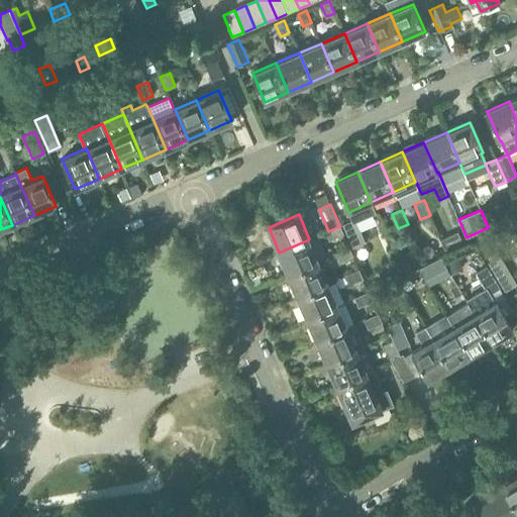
[(352,248),(353,248),(365,243),(354,221),(343,226),(352,248)]
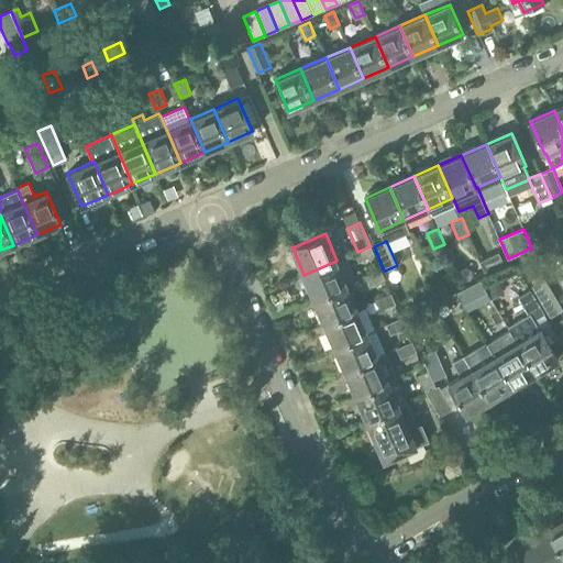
[(357,252),(356,252),(360,262),(374,255),(371,246),(357,252)]
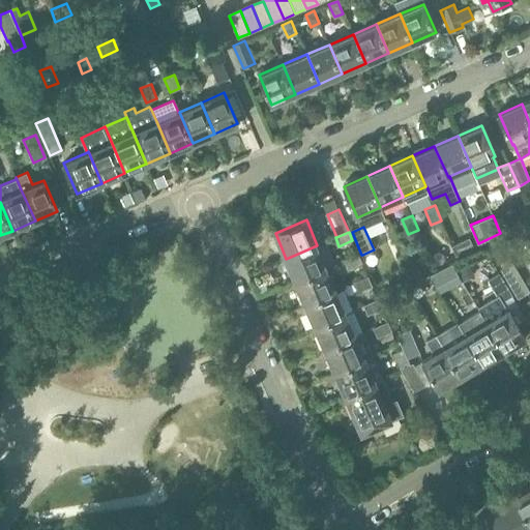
[(474,247),(469,237),(451,245),(457,256),(474,247)]
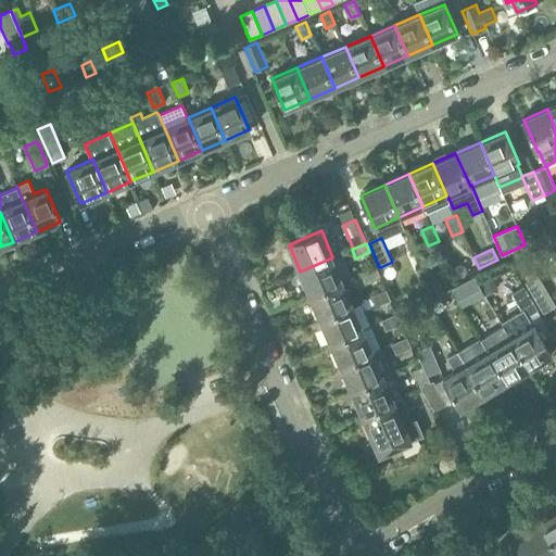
[(311,295),(343,280),(332,257),(300,272),(311,295)]
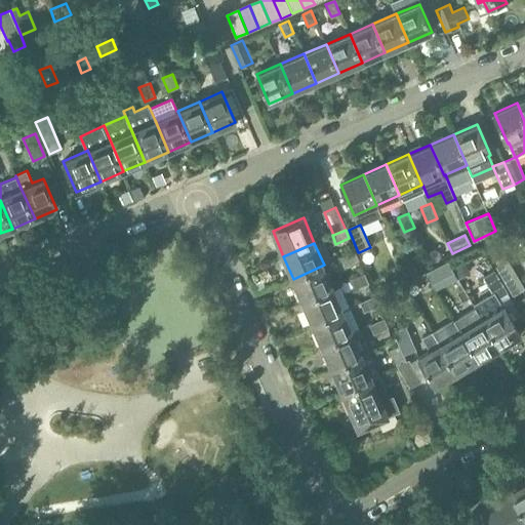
[(347,267),(359,261),(355,251),(342,257),(347,267)]
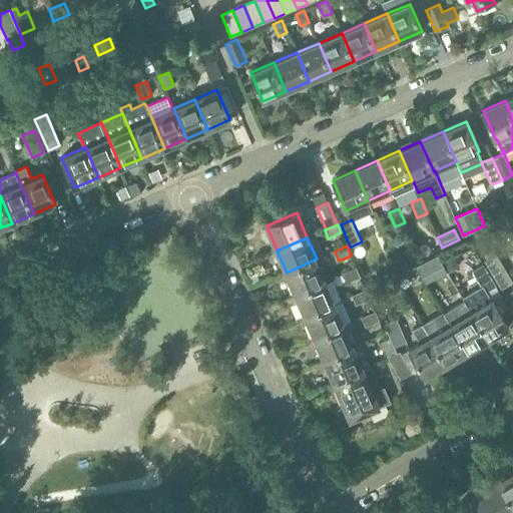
[(444,266),(438,254),(422,263),(428,274),(444,266)]
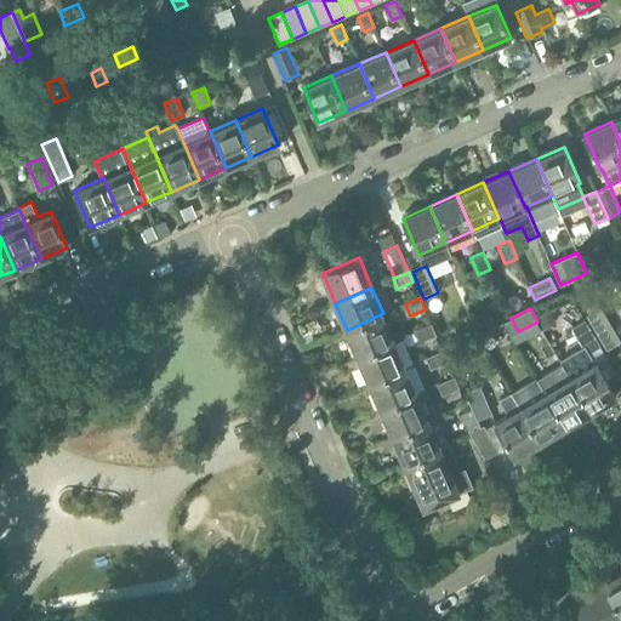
[(608,349),(620,342),(600,308),(587,315),(608,349)]
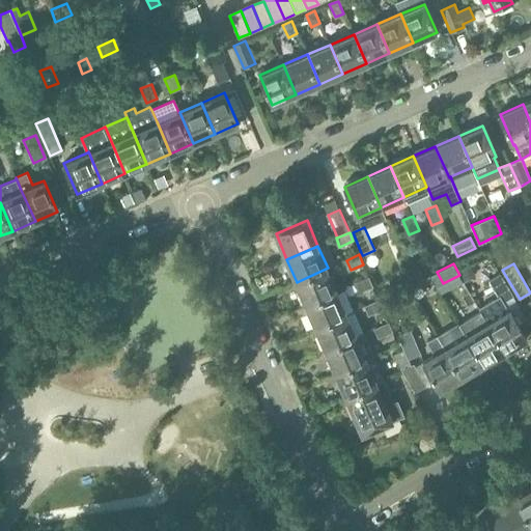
[(464,281),(474,275),(468,266),(457,272),(464,281)]
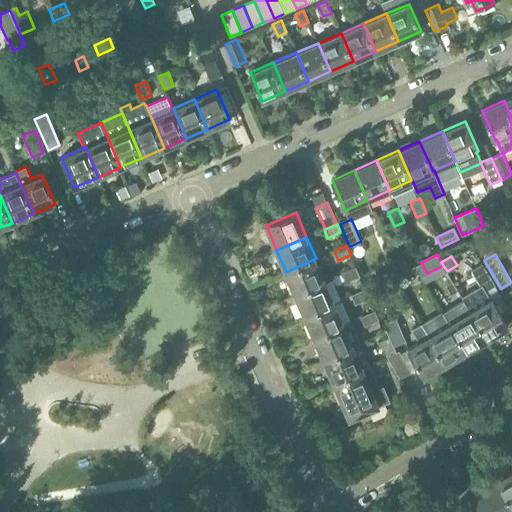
[(295,293),(325,280),(316,258),(286,272),(295,293)]
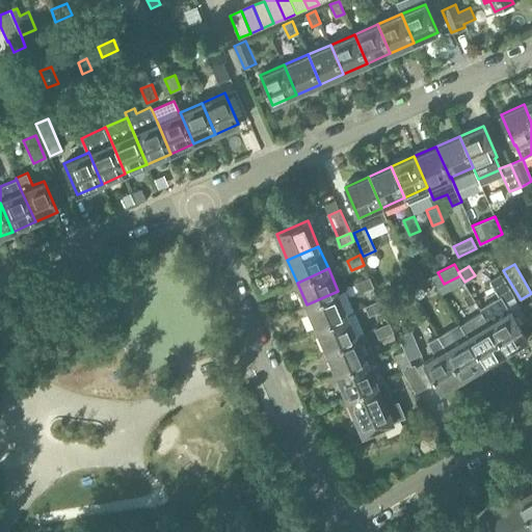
[(506,352),(528,340),(509,310),(505,302),(514,296),(502,274),(489,281),(499,297),(480,309),(482,312),(506,352)]
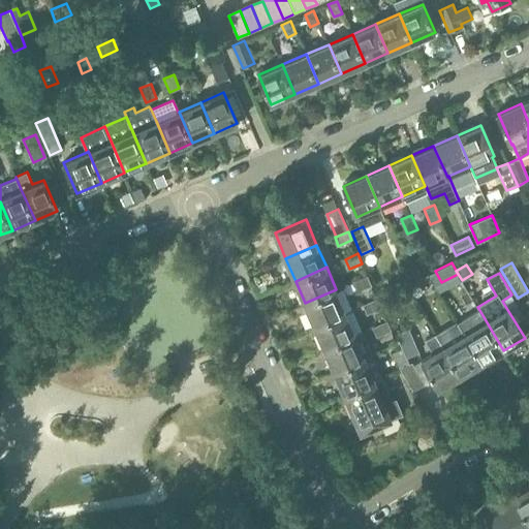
[(359,290),(371,285),(368,276),(354,281),(359,290)]
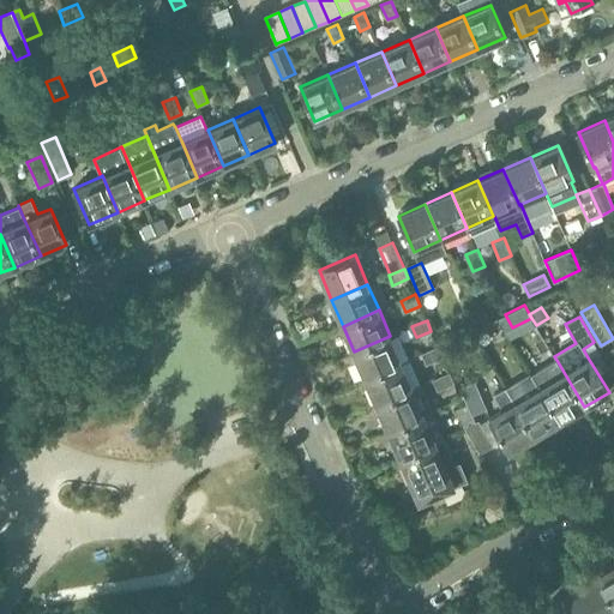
[(366,378),(402,362),(390,336),(354,351),(366,378)]
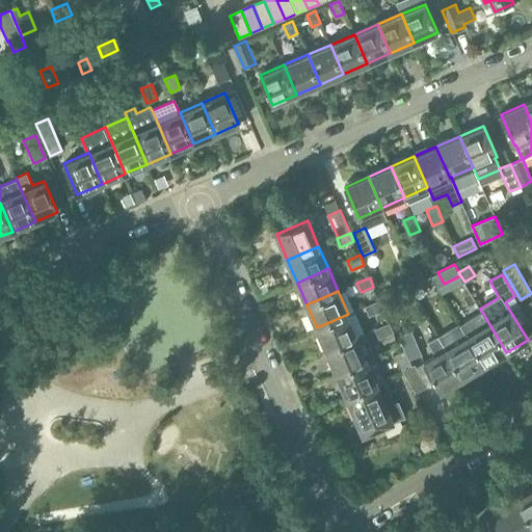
[(370,315),(383,310),(379,300),(366,306),(370,315)]
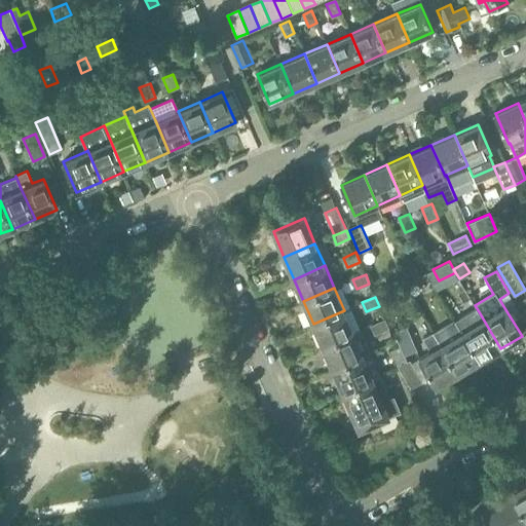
[(477,308),(455,321),(480,361),(500,348),(477,308)]
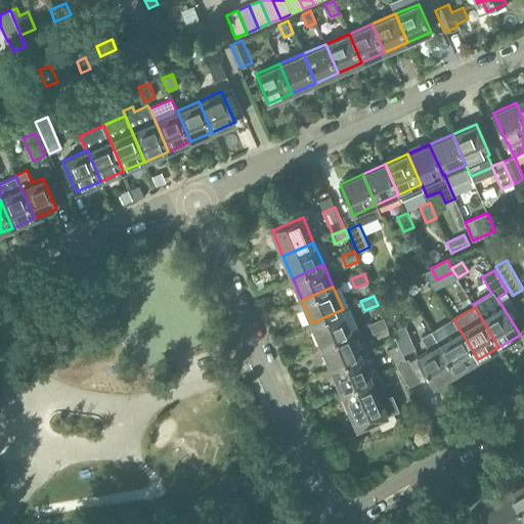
[(321,345),(352,332),(343,309),(312,322),(321,345)]
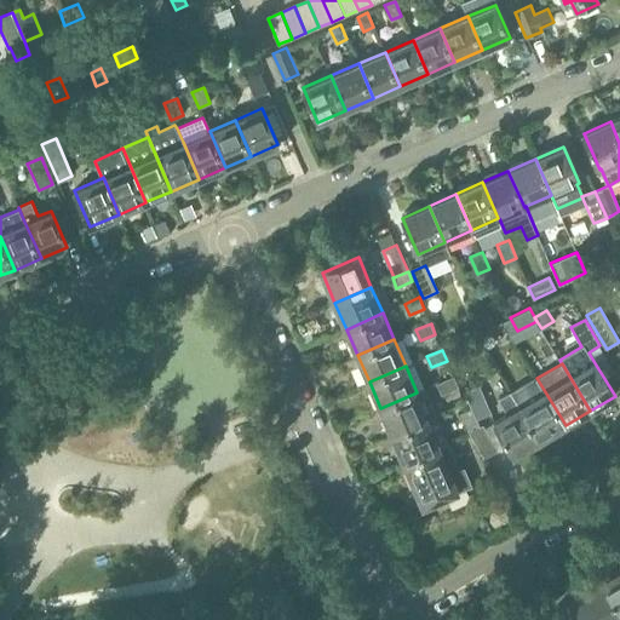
[(443,395),(459,388),(454,377),(438,383),(443,395)]
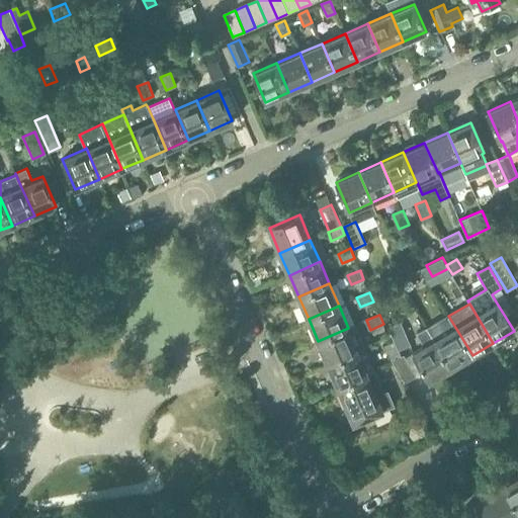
[(451,367),(472,355),(448,316),(427,329),(434,339),(451,367)]
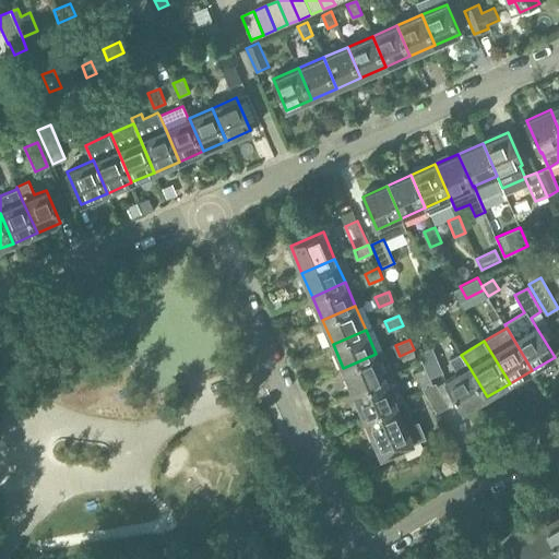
[(430,377),(442,371),(432,347),(419,353),(426,368),(430,377)]
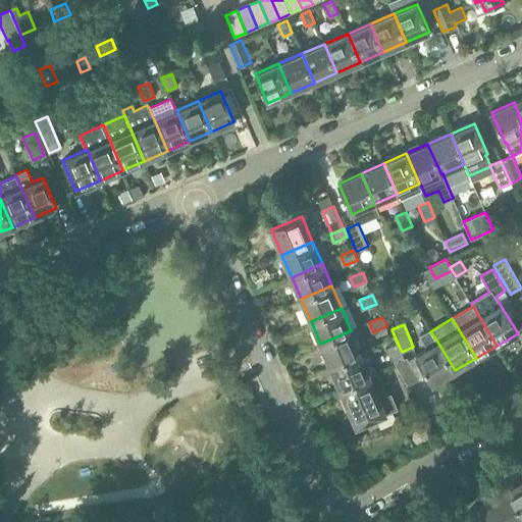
[(351,330),(320,344),(330,366),(361,353),(368,350),(358,327),(351,330)]
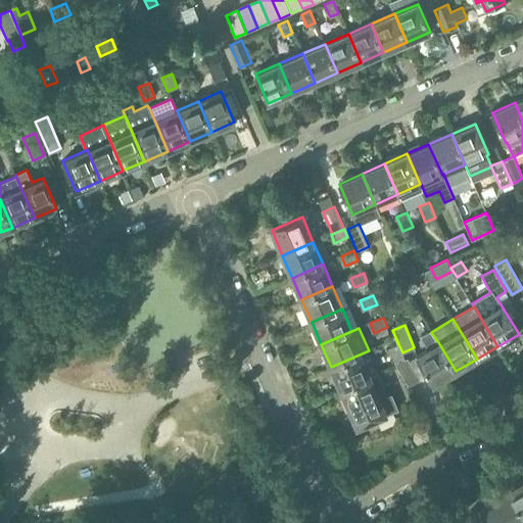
[(431,332),(431,330),(421,336),(428,347),(417,354),(434,384),(456,371),(438,342),(431,332)]
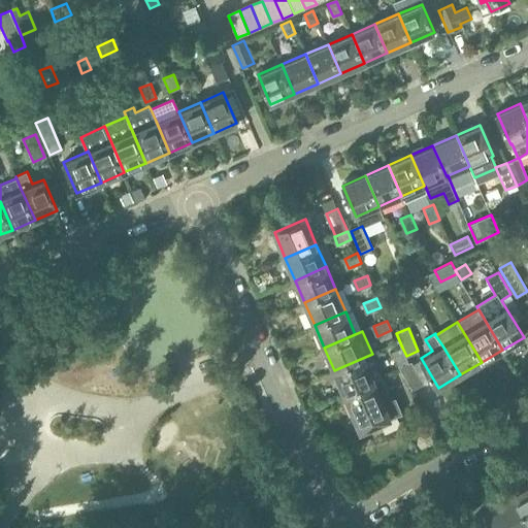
[(409,363),(406,356),(402,348),(394,351),(401,367),(409,363)]
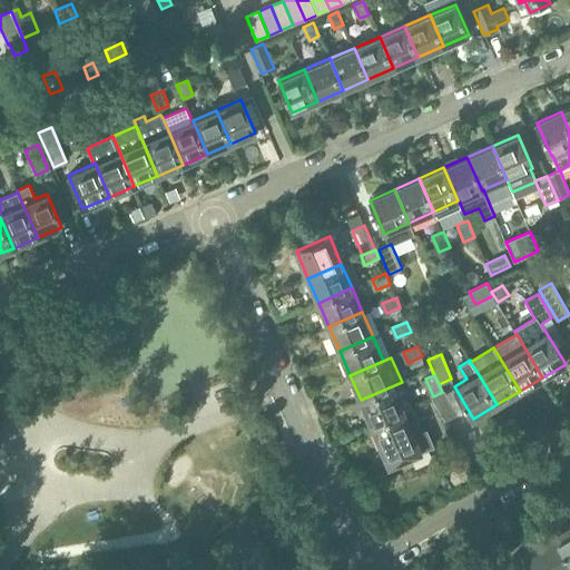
[(361,400),(371,424),(405,411),(413,406),(402,382),(394,385),(361,400)]
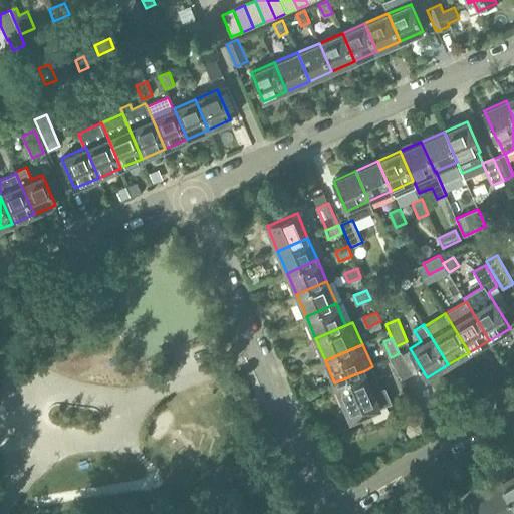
[(403,378),(413,372),(401,351),(399,353),(391,357),(403,378)]
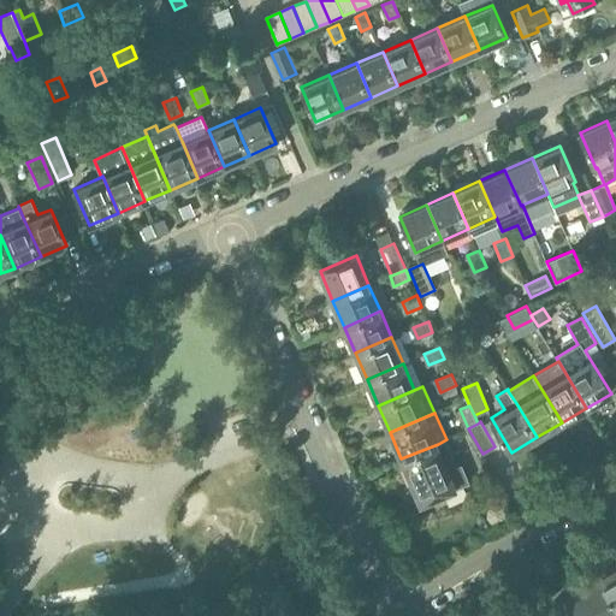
[(413,486),(421,504),(471,483),(462,463),(457,466),(446,439),(438,444),(401,458),(413,486)]
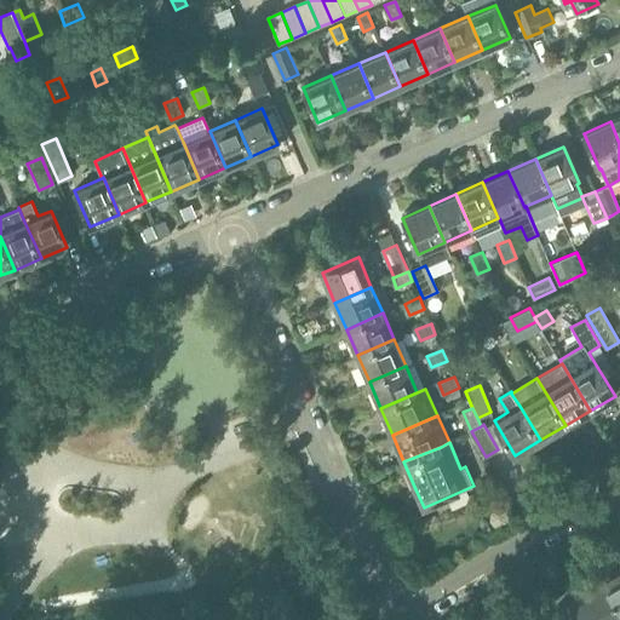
[(619,572),(603,583),(619,610),(619,572)]
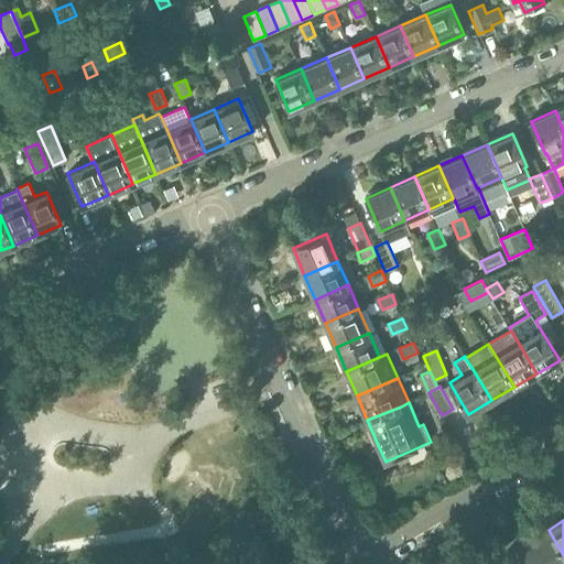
[(539,535),(527,543),(539,563),(562,563),(563,563),(563,555),(549,530),(539,535)]
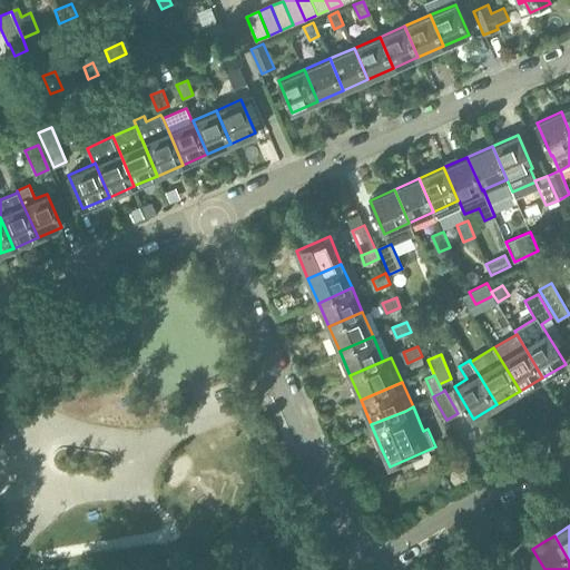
[(544,569),(532,549),(508,563),(511,569),(544,569)]
